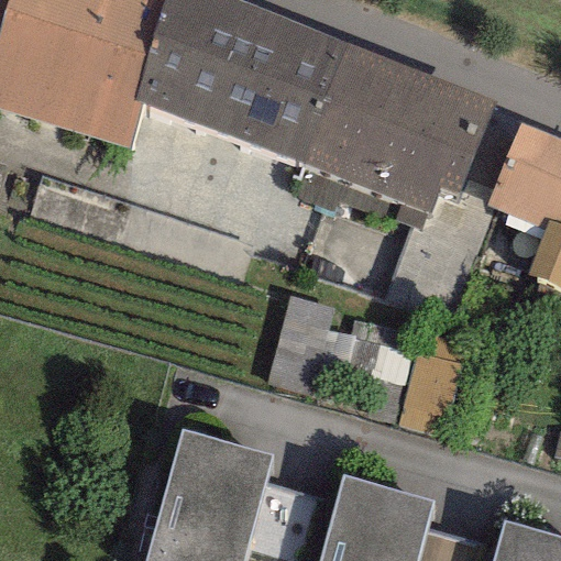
[(0,0),(0,106),(37,119),(75,0),(0,0)]
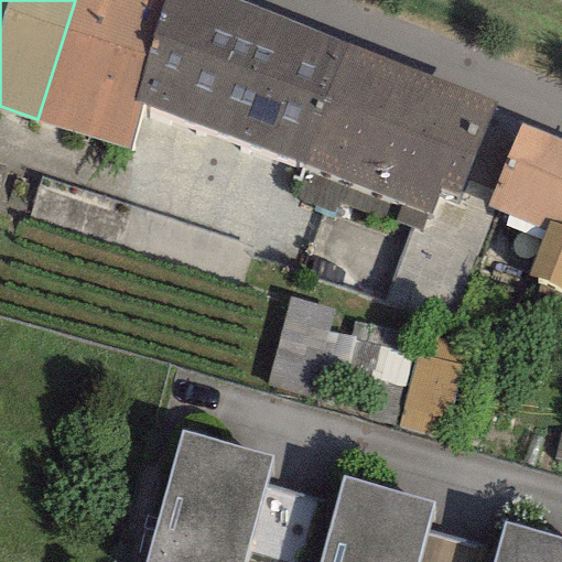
[(75,0),(38,119),(126,147),(141,101),(132,99),(163,0),(75,0)]
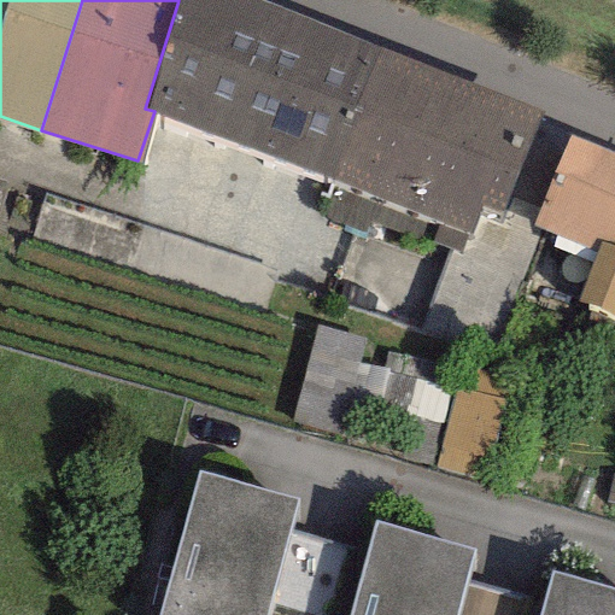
[(328,176),(374,44),(274,5),(261,0),(179,0),(145,109),(154,111),(328,176)]
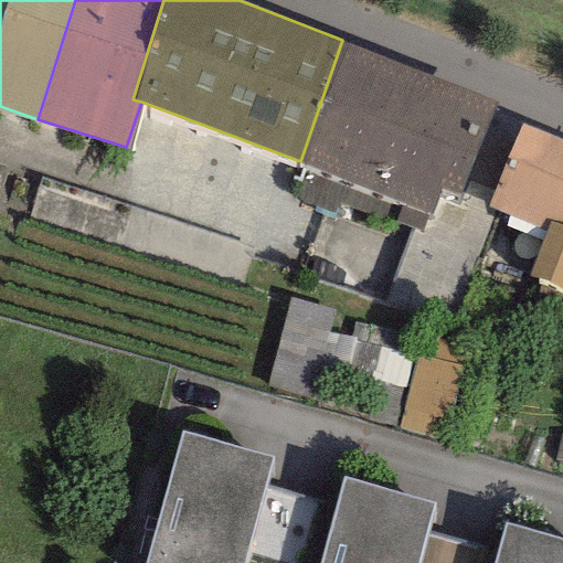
[(459,193),(497,102),(342,40),(300,161),(433,212),(442,187),(459,193)]
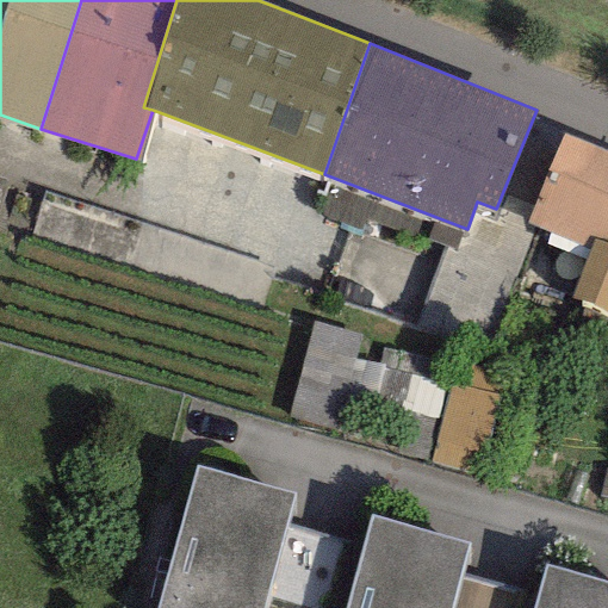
[(607,150),(564,131),(527,221),(590,247),(571,296),(607,310),(607,150)]
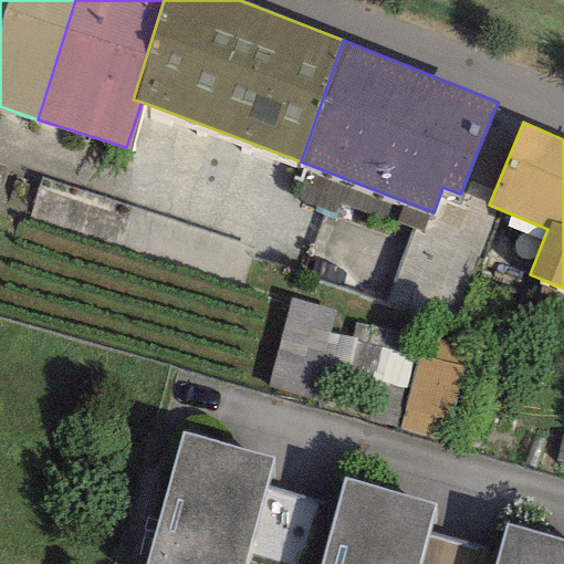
[(338,313),(292,300),(268,389),(329,405),(335,382),(372,392),(364,421),(396,430),(419,344),(355,326),(353,336),(334,331),(338,313)]
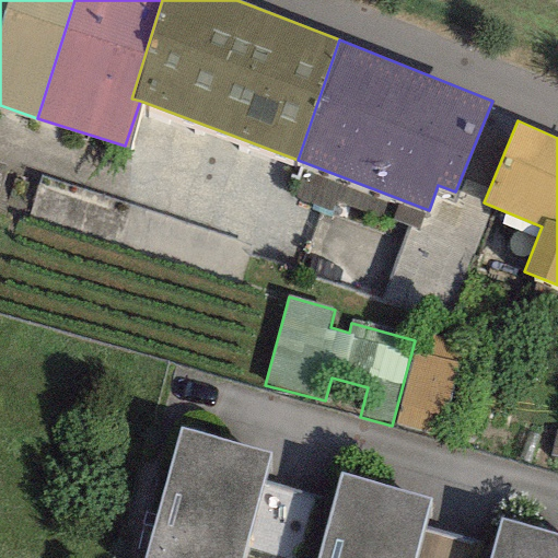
[(423,359),(416,358),(399,425),(445,437),(467,347),(429,337),(423,359)]
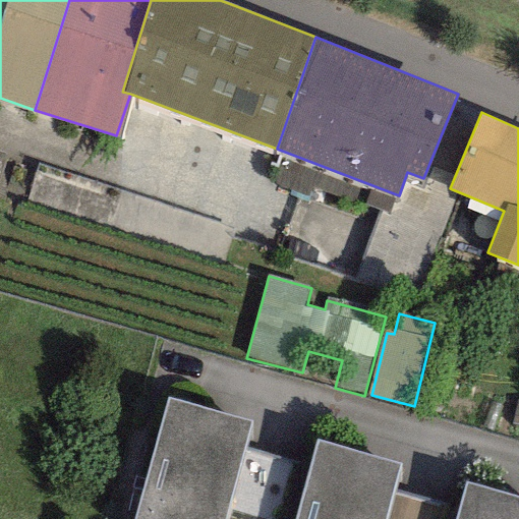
[(224,518),(252,419),(168,396),(132,518),(224,518)]
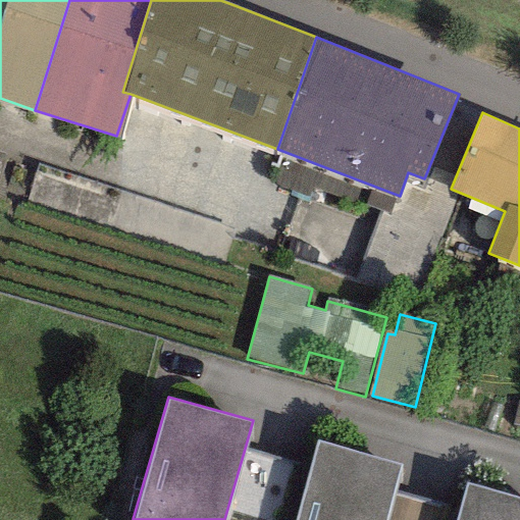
[(384,519),(401,463),(318,438),(296,519),(384,519)]
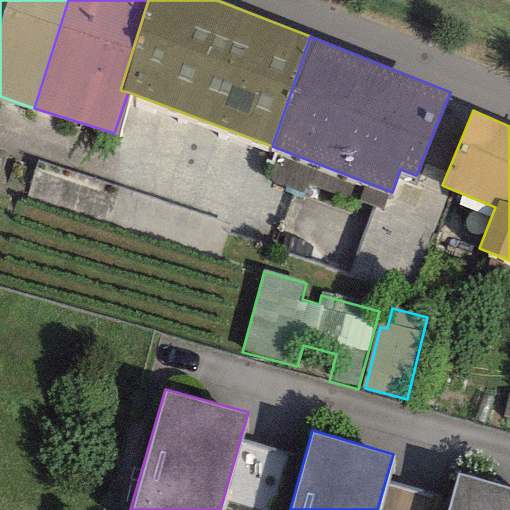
[(509,486),(458,472),(447,509),(509,509),(509,486)]
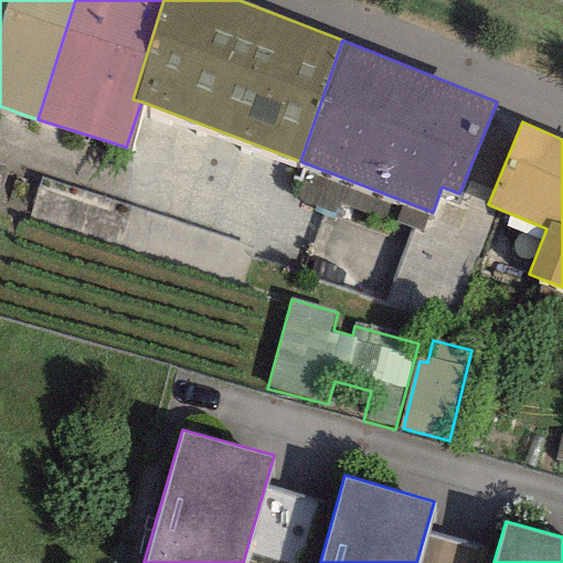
All buildings are outlined.
